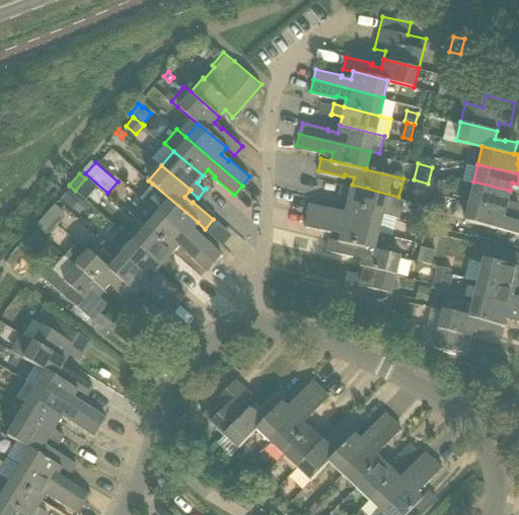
[(443,194),(446,179),(439,177),(435,192),(443,194)]
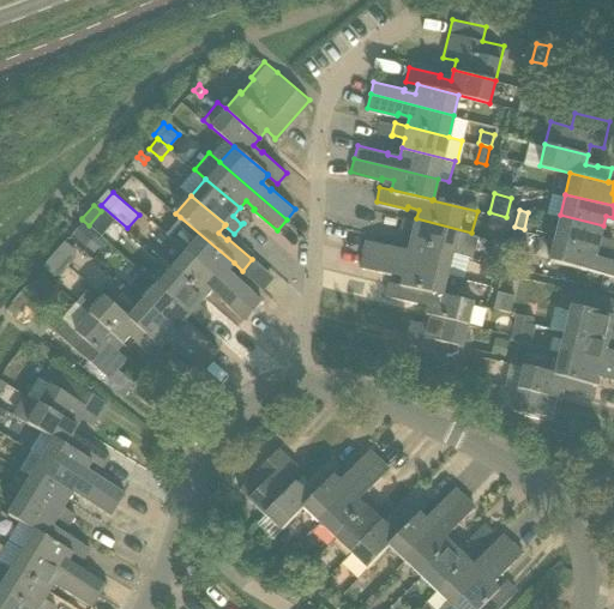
[(601,236),(603,225),(560,215),(554,237),(597,248),(611,252),(613,239),(612,239),(601,236)]
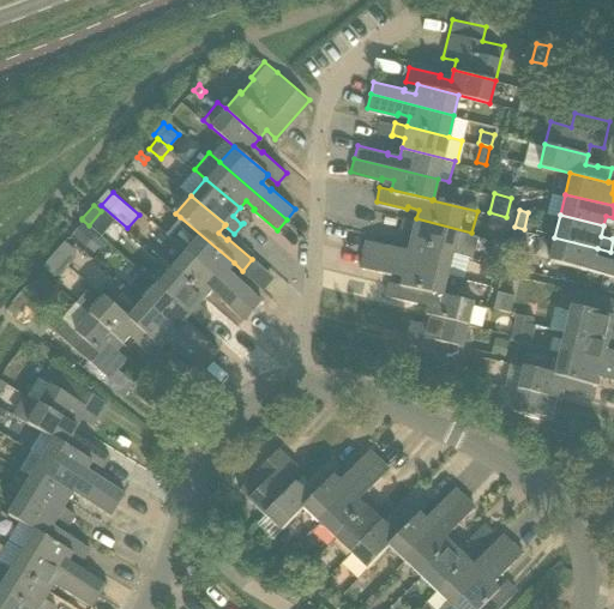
[(411,241),(469,254),(474,233),(471,233),(416,218),(404,216),(401,229),(402,229),(402,228),(414,230),(411,241)]
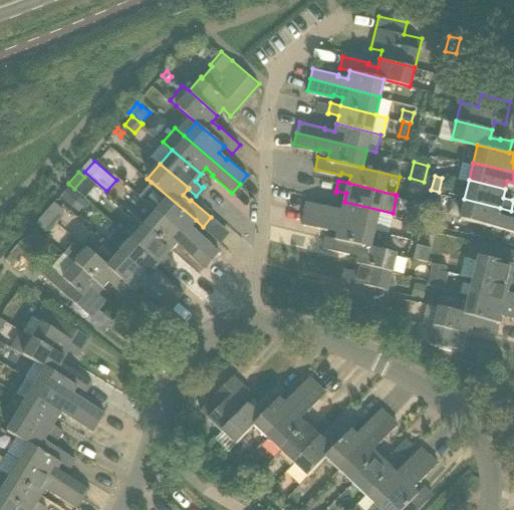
[(139,195),(155,209),(156,208),(212,257),(219,249),(199,231),(198,233),(191,226),(196,220),(151,182),(139,195)]
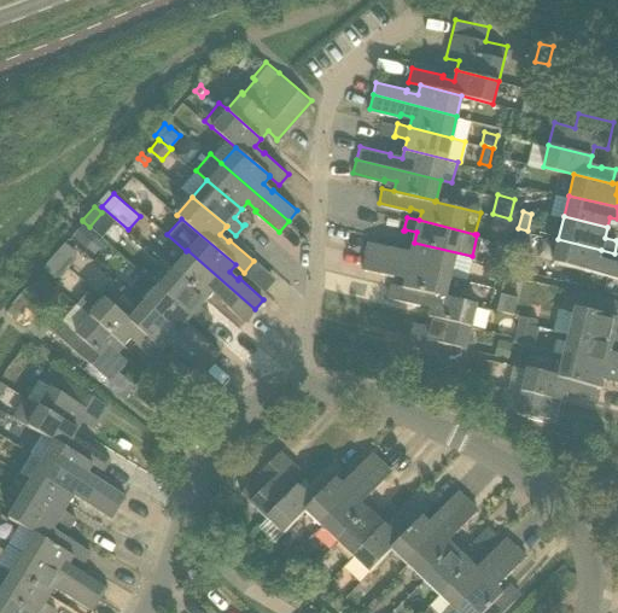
[(99,235),(89,227),(82,221),(73,232),(89,246),(99,235)]
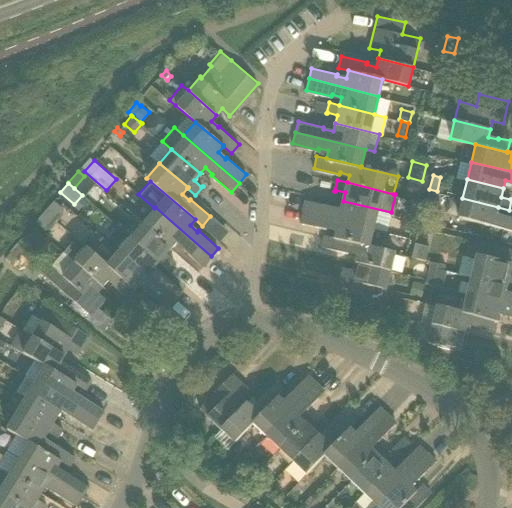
[(413,184),(409,198),(418,200),(421,186),(413,184)]
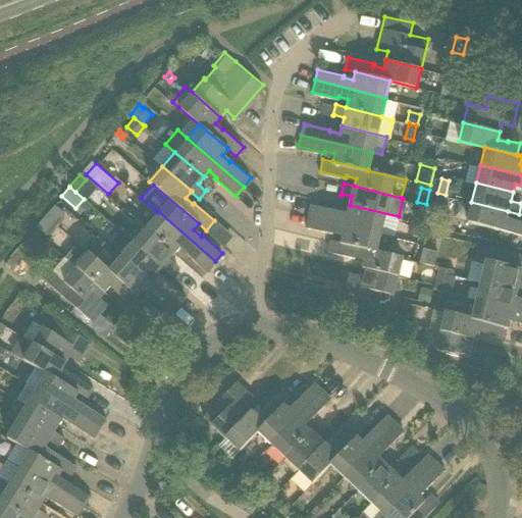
[(53,202),(37,223),(48,232),(65,211),(53,202)]
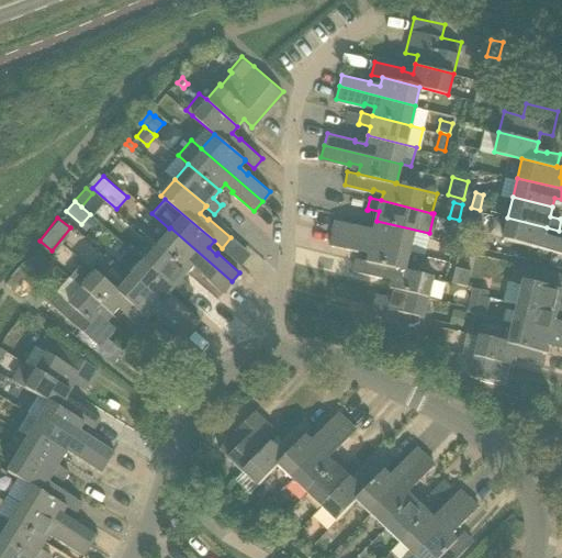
[(456,235),(459,220),(449,218),(446,233),(456,235)]
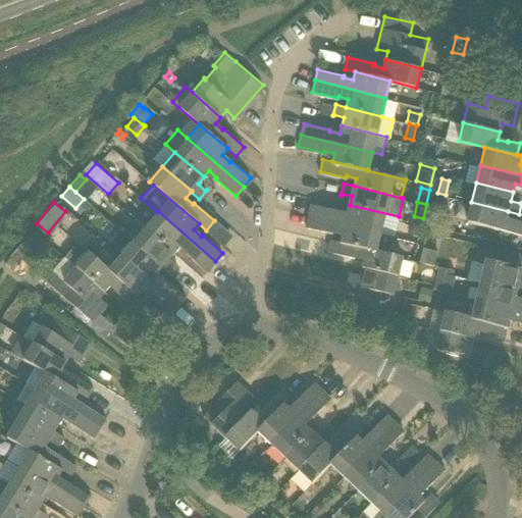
[(467,220),(521,234),(521,220),(516,219),(516,221),(506,219),(508,211),(471,202),(467,220)]
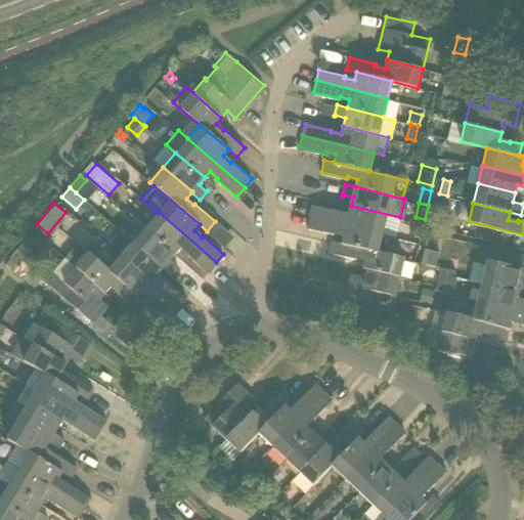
[(401,218),(400,217),(351,206),(349,214),(339,212),(340,210),(313,204),(310,215),(382,231),(396,235),(401,218)]
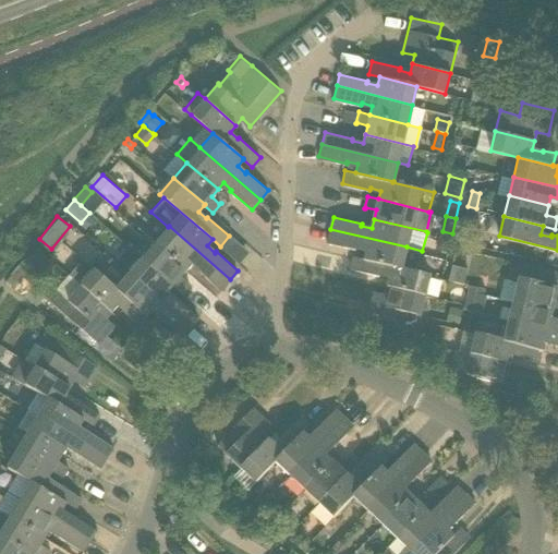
[(155,241),(186,268),(193,262),(201,268),(199,269),(221,289),(230,279),(169,226),(168,227),(155,241)]
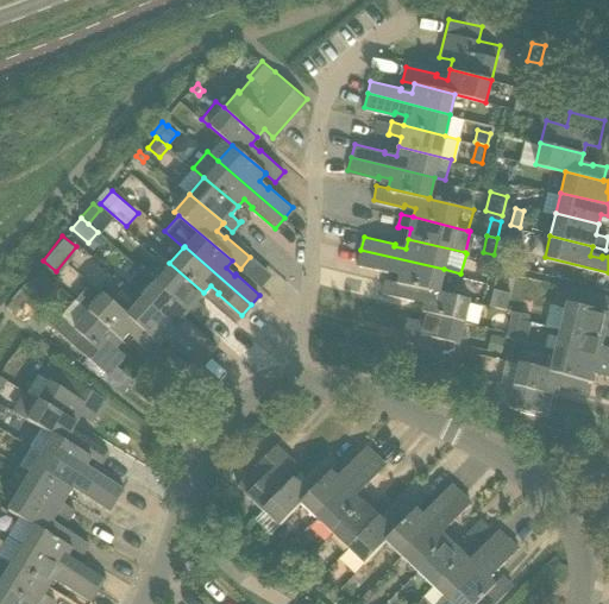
[(439,289),(444,269),(360,250),(358,263),(388,270),(389,269),(400,271),(397,281),(397,282),(439,289)]
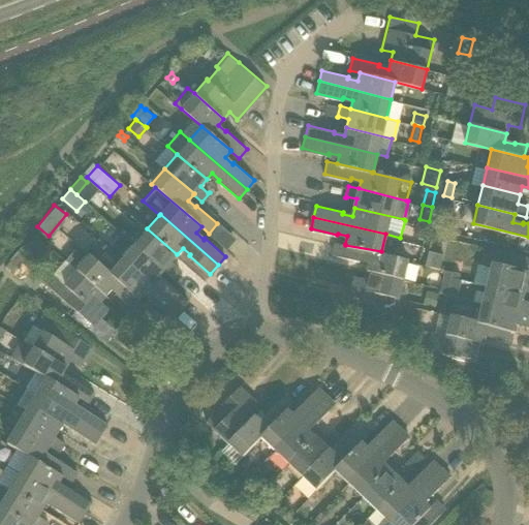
[(424,238),(427,225),(415,222),(412,235),(424,238)]
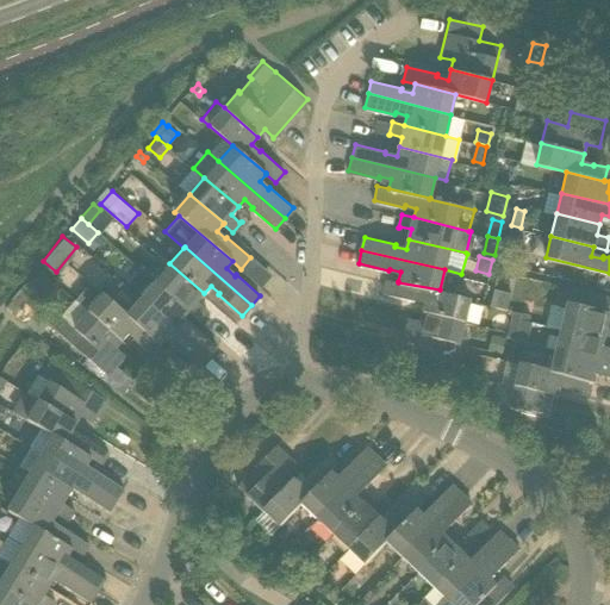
[(197,301),(204,293),(169,263),(156,280),(191,310),(190,311),(199,319),(207,309),(206,307),(206,309),(197,301)]
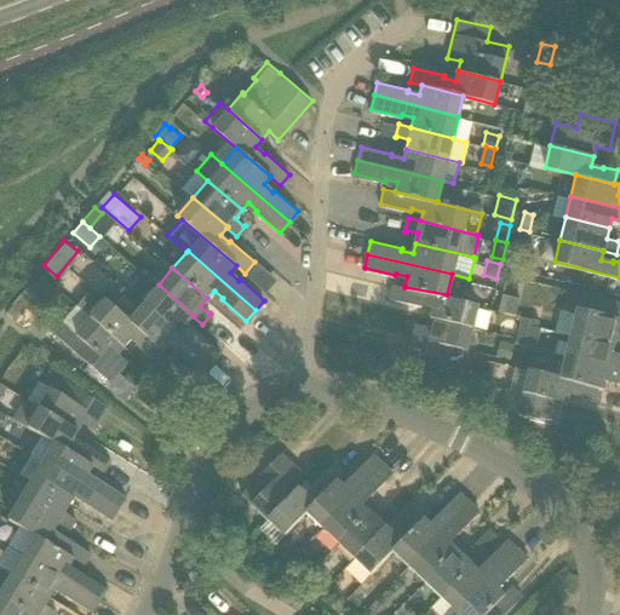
[(40,271),(13,303),(7,310),(17,319),(39,294),(44,298),(56,285),(40,271)]
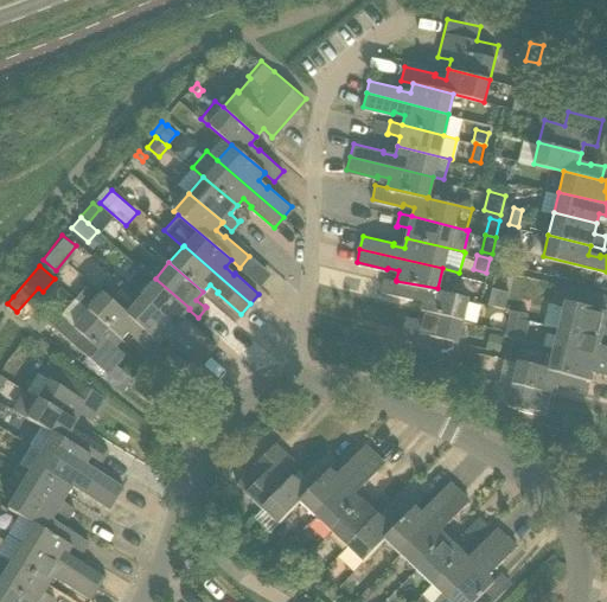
[(126,283),(208,352),(216,343),(192,322),(191,324),(181,316),(189,309),(190,308),(155,279),(140,267),(126,283)]
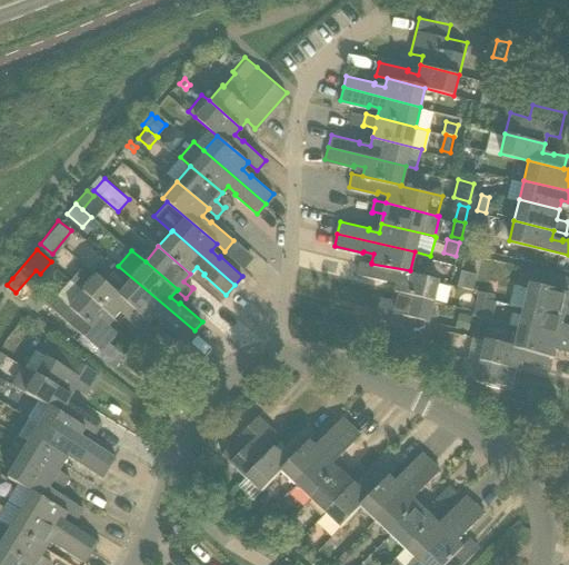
[(395,290),(432,299),(438,279),(409,273),(410,270),(371,264),(371,263),(361,260),(358,273),(386,280),(387,278),(397,280),(395,290)]
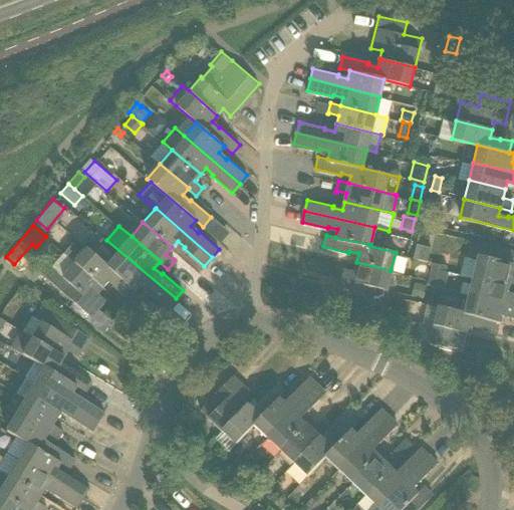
[(168,307),(176,298),(106,240),(102,237),(91,251),(136,289),(142,282),(149,289),(148,290),(168,307)]
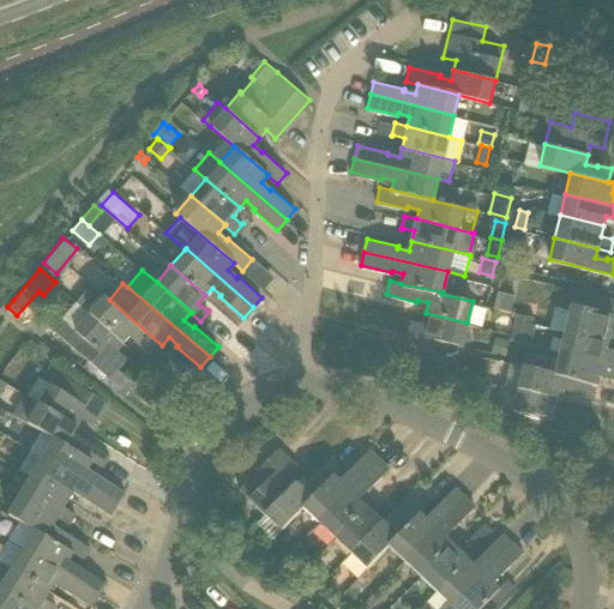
[(162,345),(109,300),(91,284),(77,301),(124,341),(131,333),(139,341),(138,343),(162,363),(172,353),(162,345)]
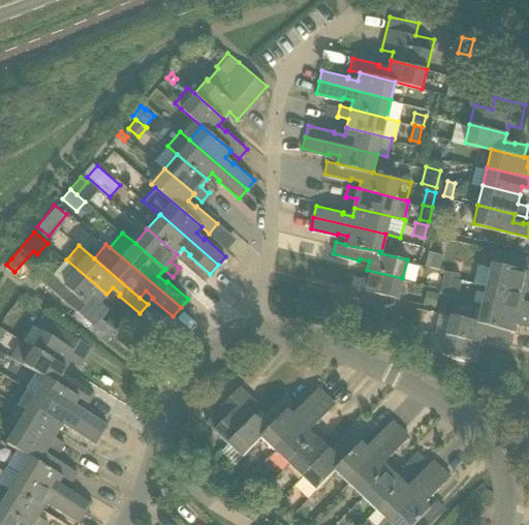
[(528,284),(526,284),(528,273),(528,257),(481,246),(474,281),(487,285),(523,295),(528,295),(528,284)]
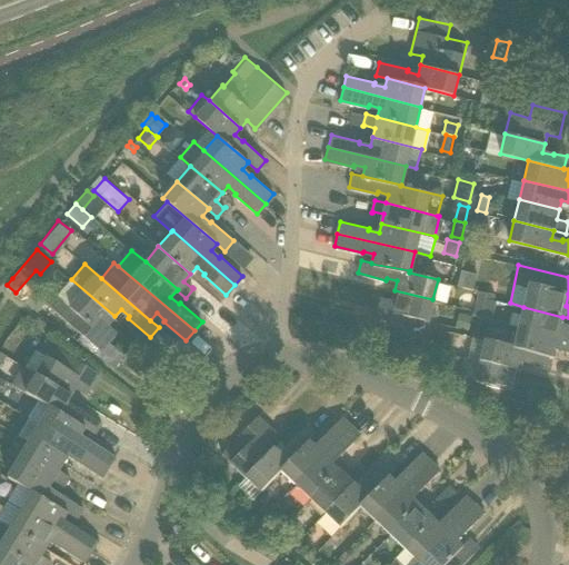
[(457,285),(472,288),(477,273),(461,269),(457,285)]
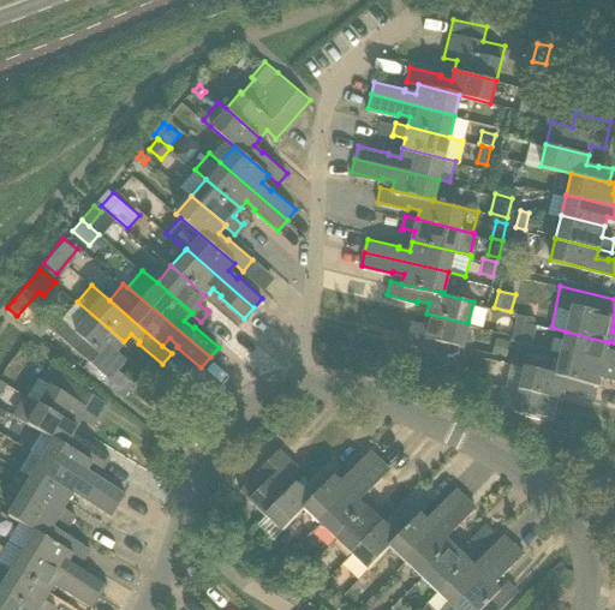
[(72,345),(109,377),(127,358),(118,348),(124,341),(77,301),(76,301),(53,328),(72,345)]
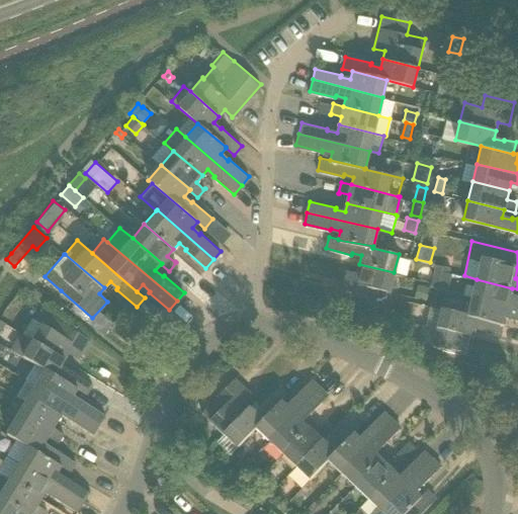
[(442,270),(443,265),(436,263),(430,285),(447,289),(451,273),(449,272),(442,270)]
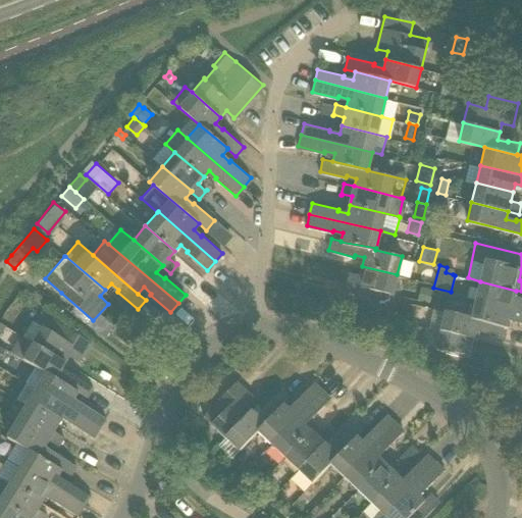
[(345,294),(370,300),(373,289),(393,294),(397,274),(362,266),(360,273),(350,271),(345,294)]
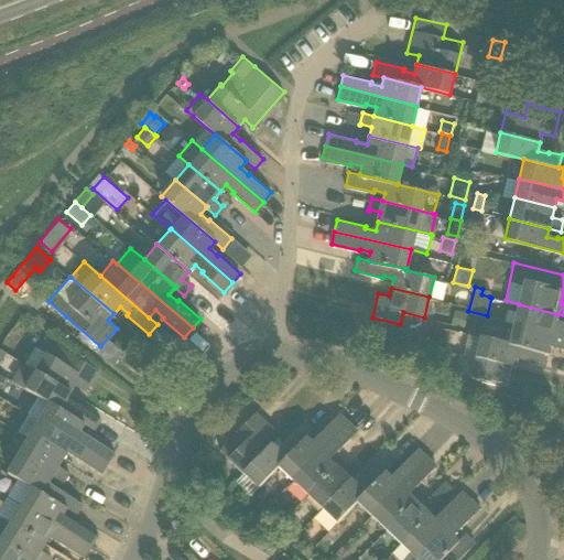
[(514,323),(563,334),(563,324),(555,322),(557,314),(519,304),(514,323)]
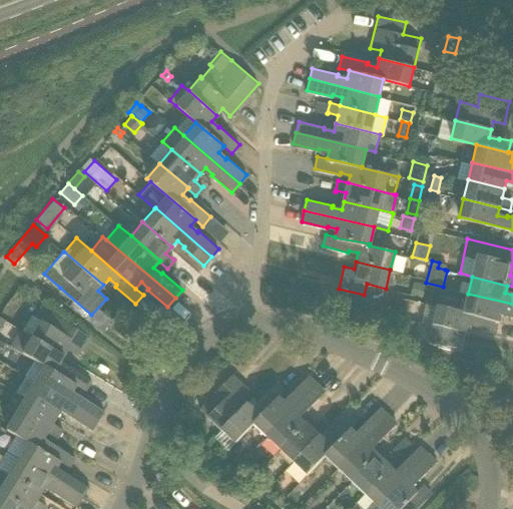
[(422,296),(425,284),(414,281),(411,294),(422,296)]
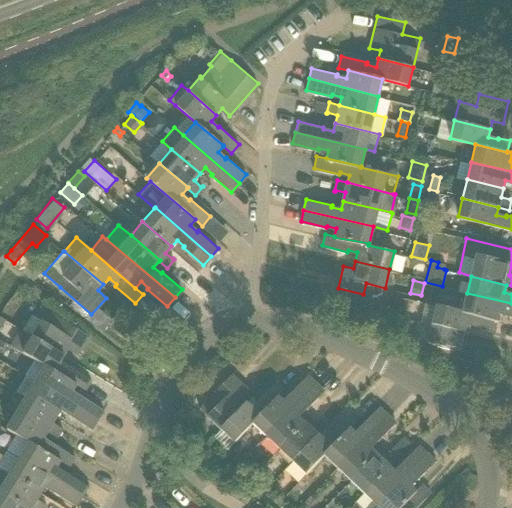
[(511,315),(511,303),(467,293),(462,311),(494,319),(498,320),(500,311),(509,313),(509,315),(511,315)]
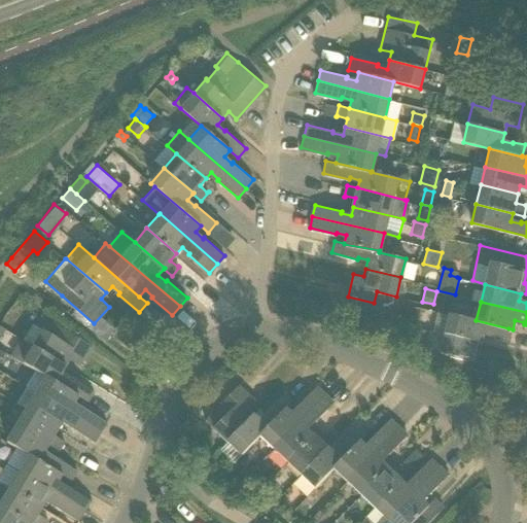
[(433,329),(446,333),(482,341),(484,333),(493,335),(493,337),(505,340),(508,328),(476,320),(437,311),(433,329)]
